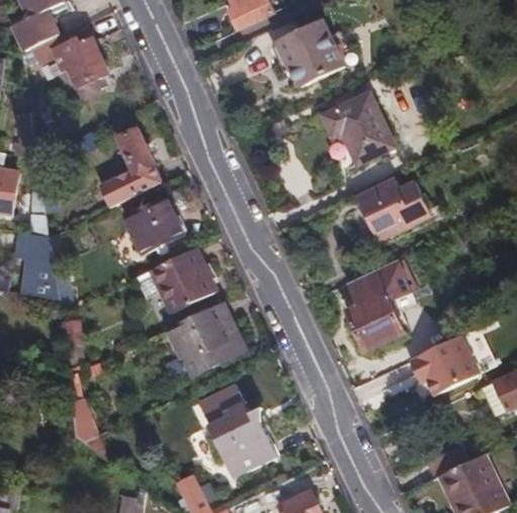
[(15,38),(21,51),(36,44),(55,35),(46,8),(59,1),(58,0),(18,0),(26,17),(12,23),(15,38)]
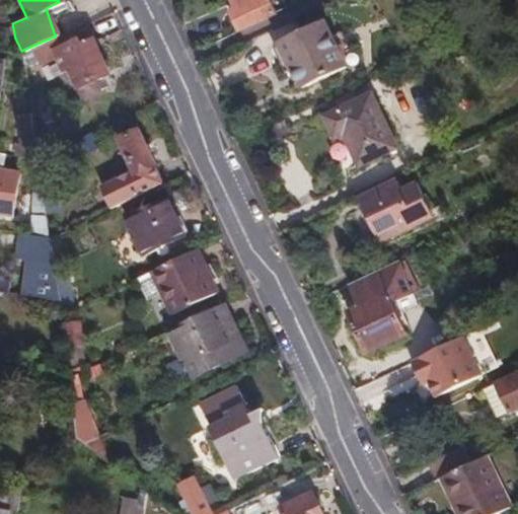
[(272,11),(267,0),(228,0),(232,7),(226,10),(235,28),(272,11)]
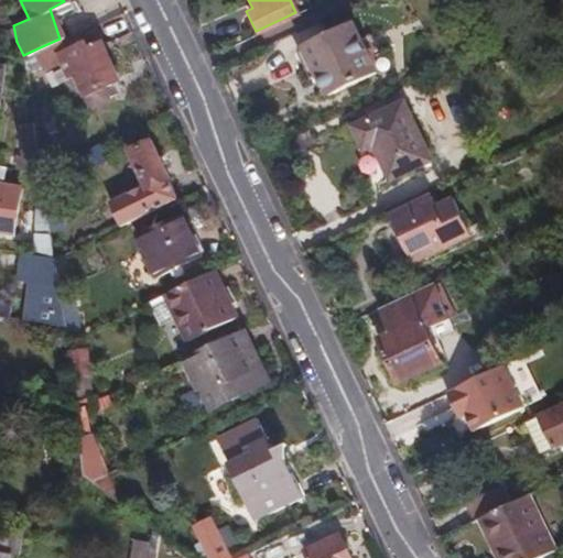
[(329,97),(377,75),(353,21),(296,46),(309,73),(316,69),(329,97)]
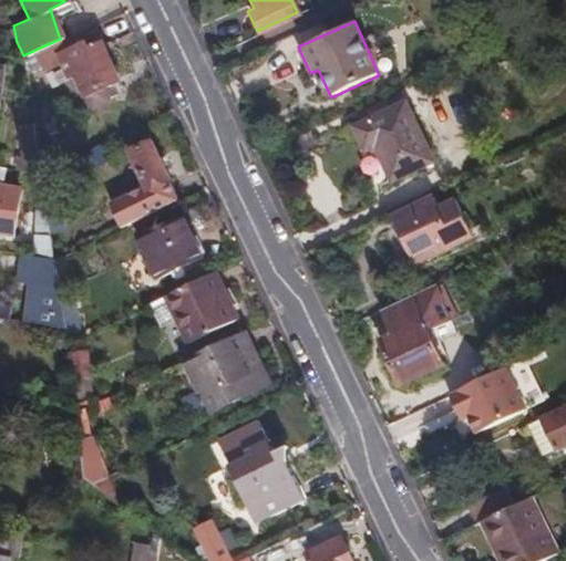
[(60,39),(40,48),(45,62),(58,58),(64,72),(70,70),(86,106),(93,108),(100,106),(102,102),(98,85),(113,78),(90,27),(60,39)]
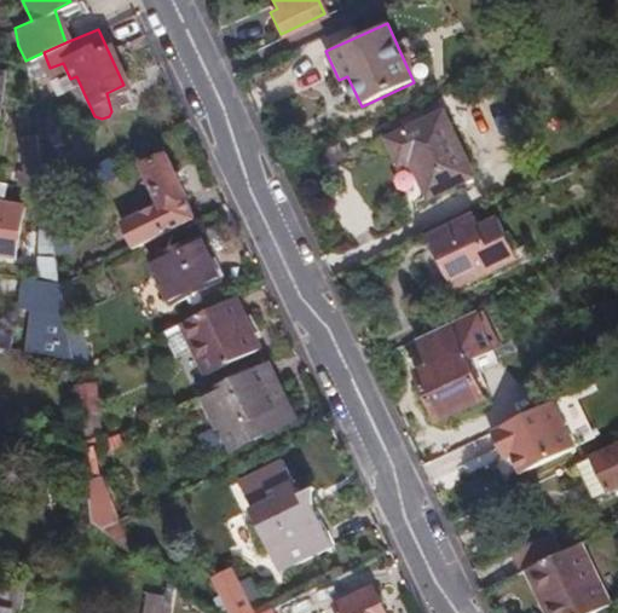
[(469,172),(440,110),(423,119),(420,110),(404,117),(408,126),(387,136),(398,158),(408,154),(426,191),(469,172)]
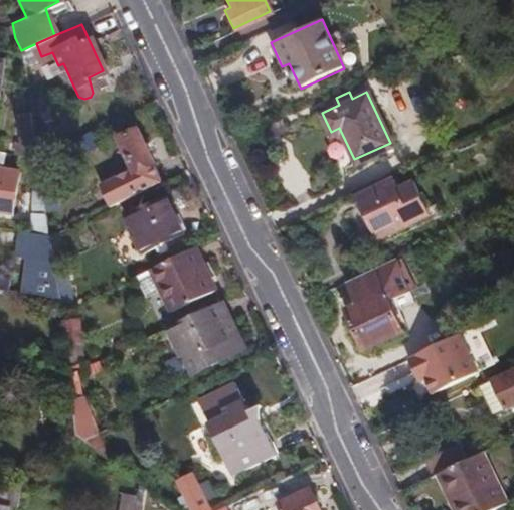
[(33,152),(27,112),(14,114),(19,150),(33,152)]
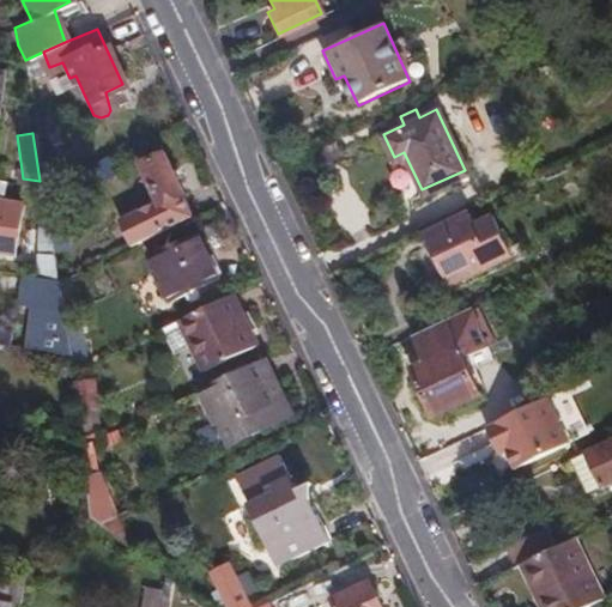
[(185,194),(164,152),(140,164),(157,200),(120,218),(133,244),(193,216),(183,195),(185,194)]
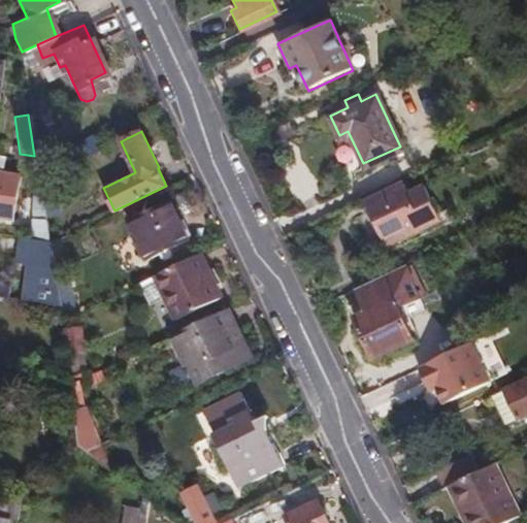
[(38,154),(34,156),(37,174),(37,176),(46,172),(38,154)]
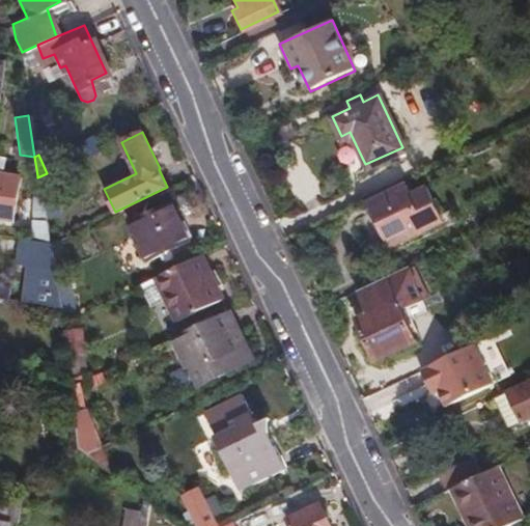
[(0,217),(8,219),(16,176),(0,173),(0,217)]
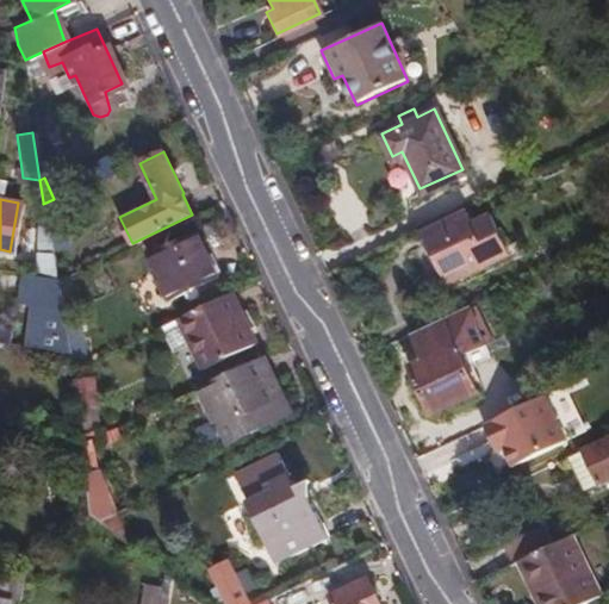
[(33,253),(30,271),(54,274),(43,204),(43,201),(37,201),(35,253),(33,253)]
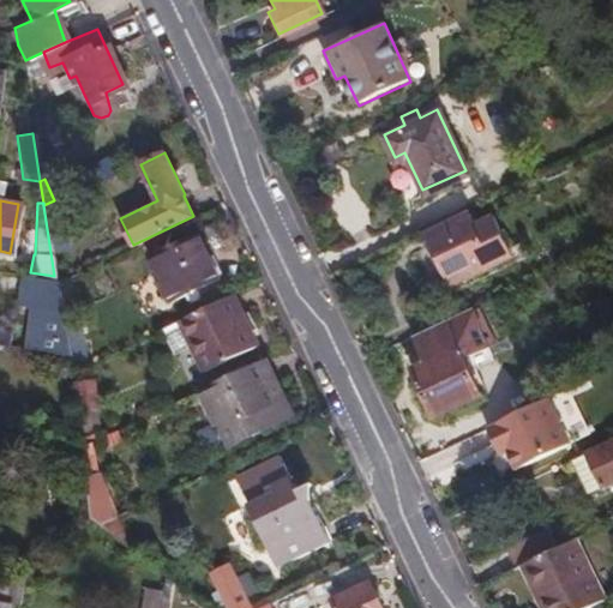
[(472,220),(467,209),(420,229),(426,242),(410,250),(422,277),(439,271),(445,284),(509,257),(505,248),(490,212),(472,220)]
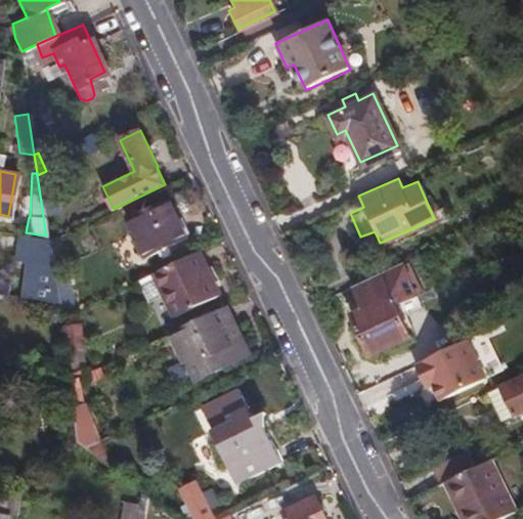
[(141,254),(183,234),(166,199),(125,218),(141,254)]
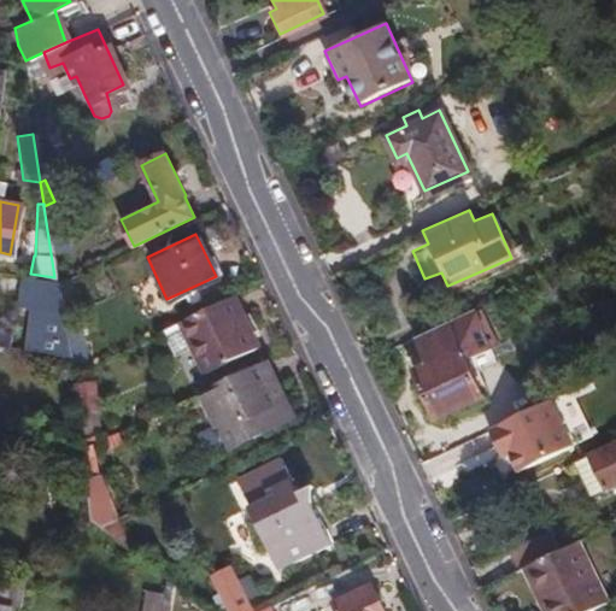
[(518,245),(508,250),(511,258),(447,286),(441,272),(424,278),(433,298),(528,256),(522,244),(518,245)]
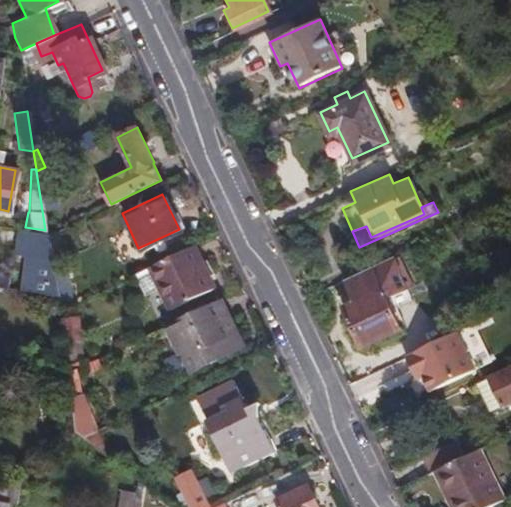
[(25,227),(19,225),(15,251),(25,253),(21,286),(55,292),(51,268),(45,230),(25,227)]
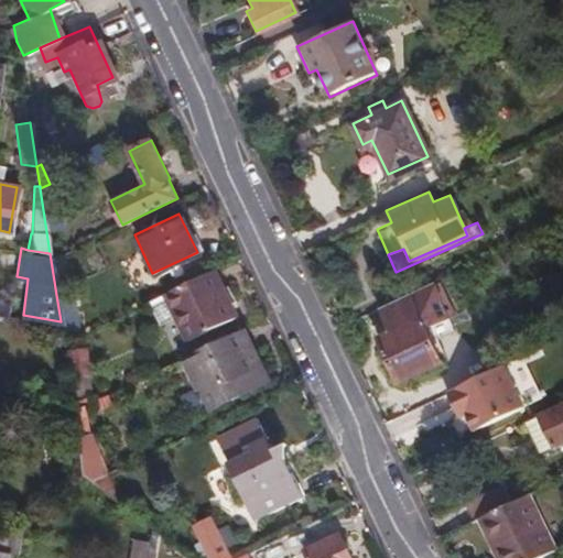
[(76,261),(71,249),(56,254),(61,266),(76,261)]
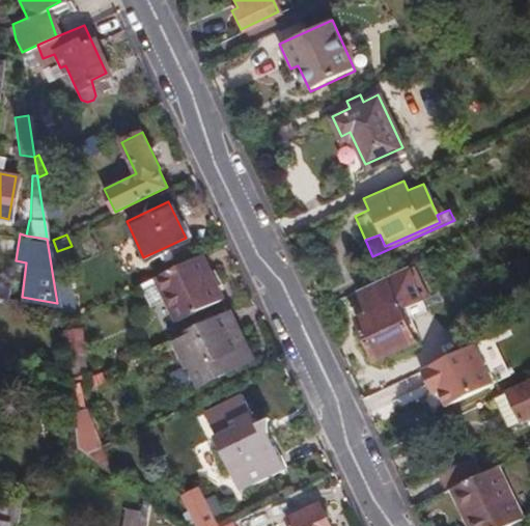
[(200,253),(151,276),(172,322),(221,298),(200,253)]
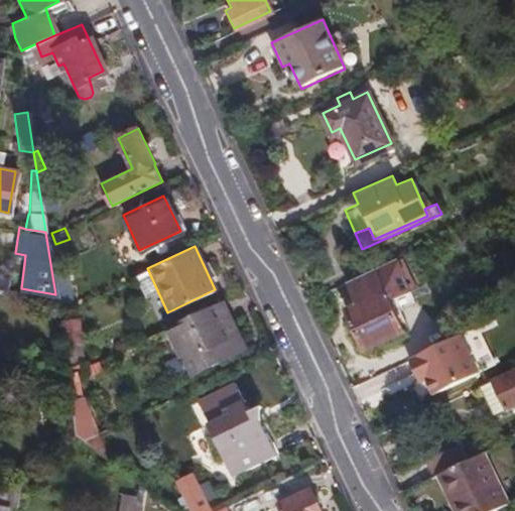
[(393,260),(392,258),(345,280),(356,304),(345,309),(363,348),(401,331),(400,328),(387,299),(407,290),(406,289),(393,260)]
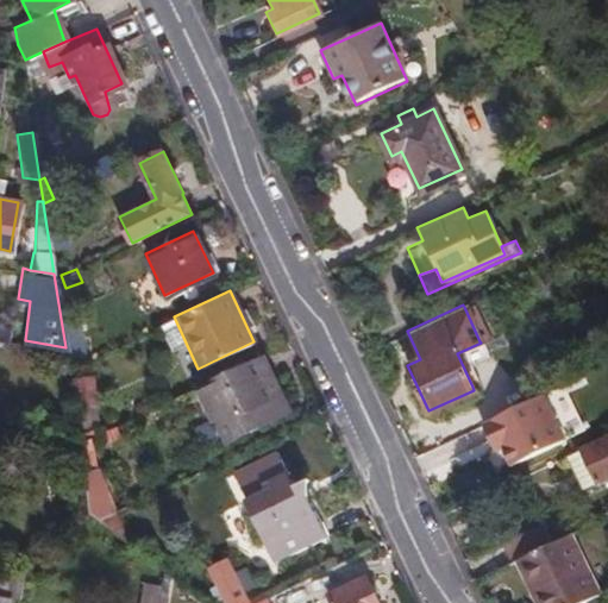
[(470,305),(464,307),(480,341),(487,338),(470,305)]
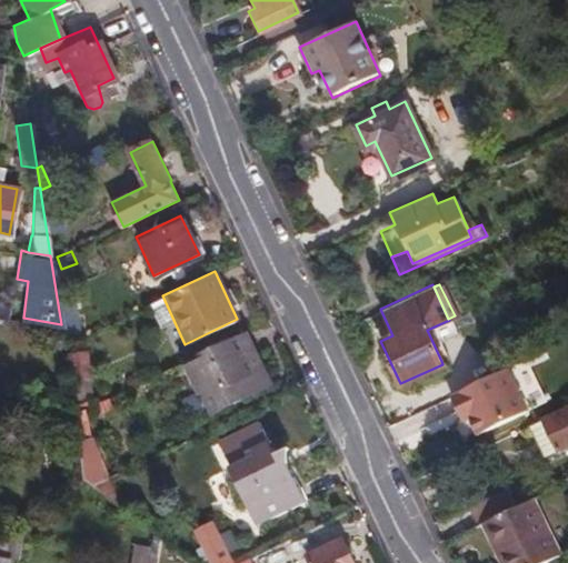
[(80,330),(73,294),(57,298),(61,324),(62,338),(80,330)]
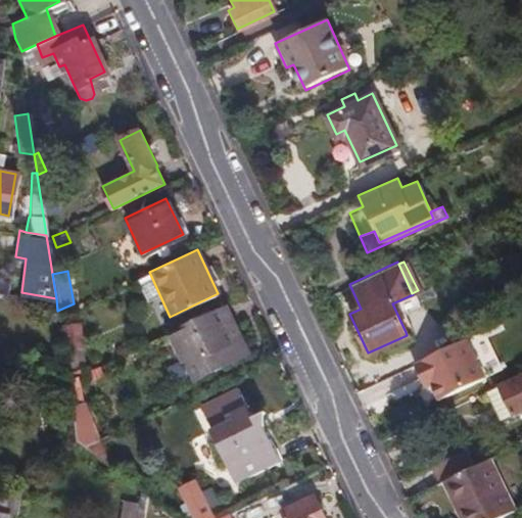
[(0,290),(8,292),(9,282),(0,280),(0,290)]
